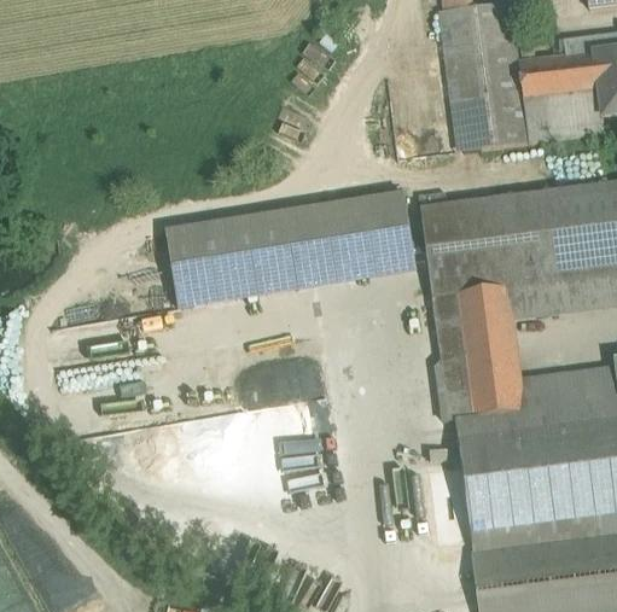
[(442,0),(443,10),(472,6),(471,0),(442,0)]
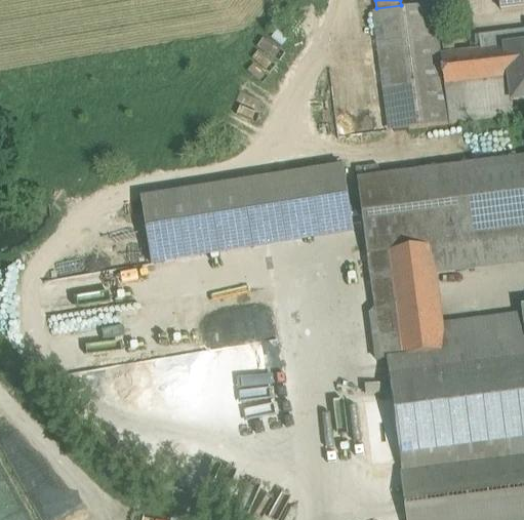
[(439,52),(433,1),(401,5),(376,8),(371,9),(387,128),(512,113),(511,98),(518,97),(515,79),(508,80),(504,44),(480,47),(439,52)]
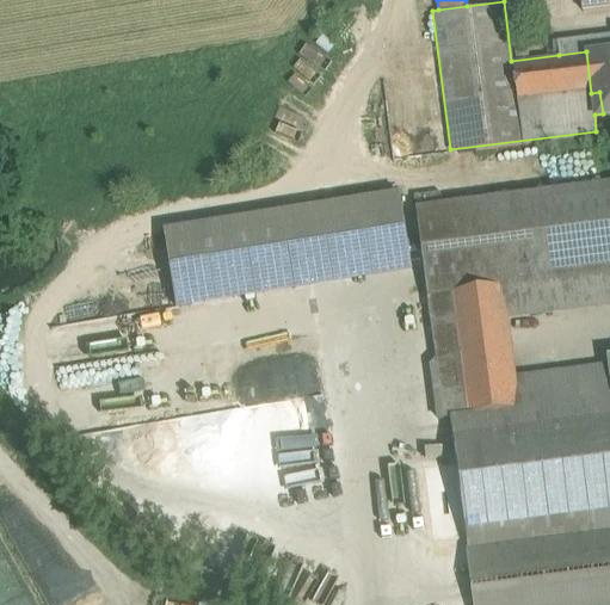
[(609,32),(556,39),(559,55),(586,51),(609,48),(609,32)]
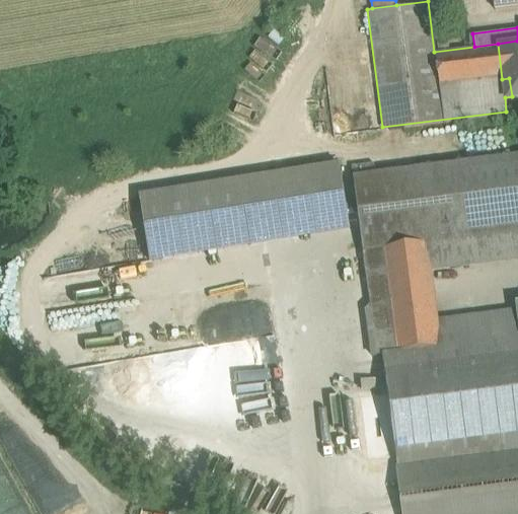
[(517,41),(498,44),(502,79),(509,78),(512,96),(517,95),(517,41)]
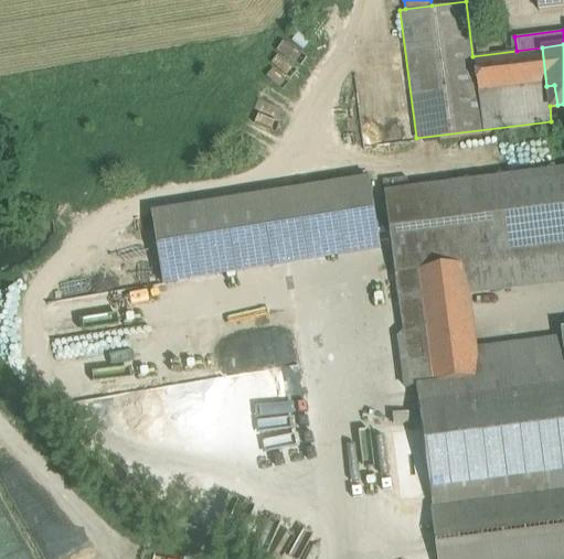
[(563,165),(407,186),(383,190),(394,270),(415,268),(464,261),(519,255),(557,249),(563,248),(563,165)]
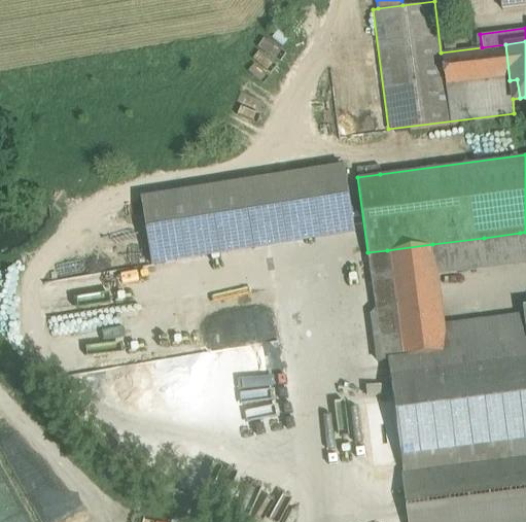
[(379,163),(356,166),(357,177),(380,174),(379,163)]
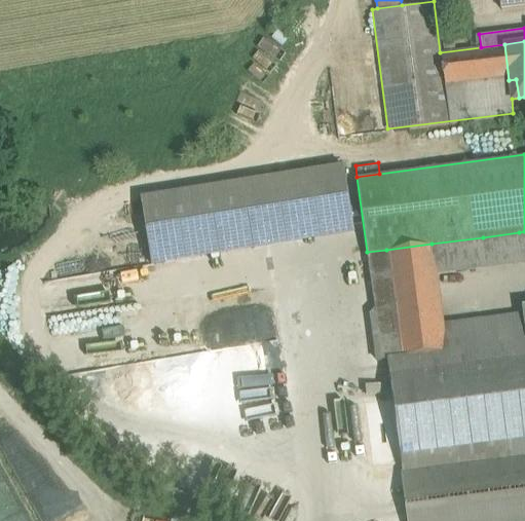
[(343,164),(140,197),(151,262),(254,246),(353,229),(343,164)]
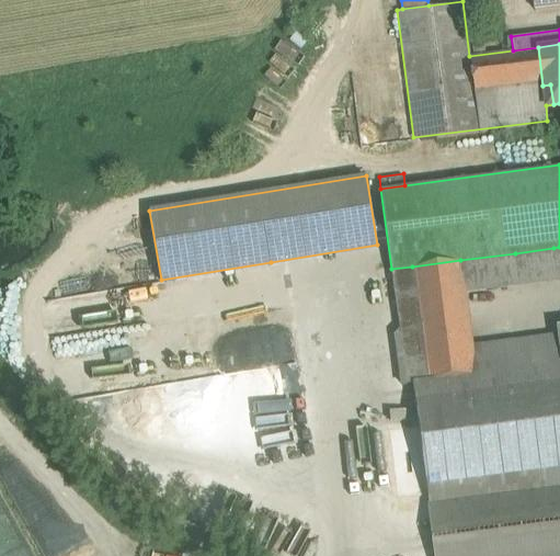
[(515,253),(460,260),(465,290),(520,283),(515,253)]
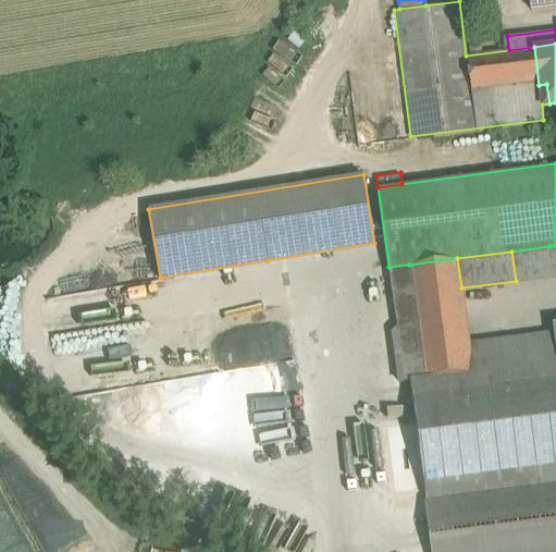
[(457,258),(409,265),(415,303),(462,297),(461,287),(457,258)]
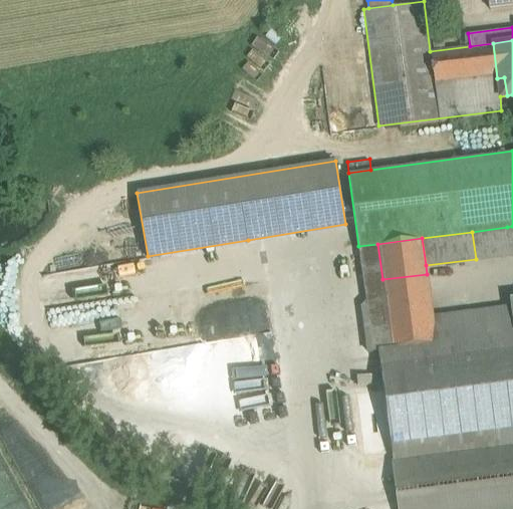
[(377,244),(358,246),(363,282),(382,279),(377,244)]
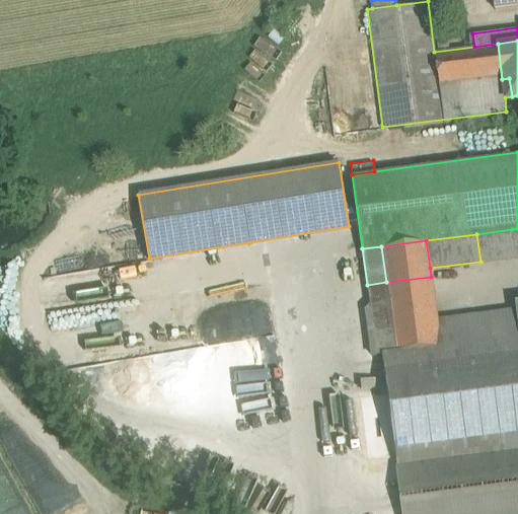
[(470,314),(436,318),(431,277),(386,282),(367,285),(369,303),(366,307),(372,354),(381,352),(393,443),(466,433),(517,426),(517,341),(498,344),(495,320),(471,323),(470,314)]
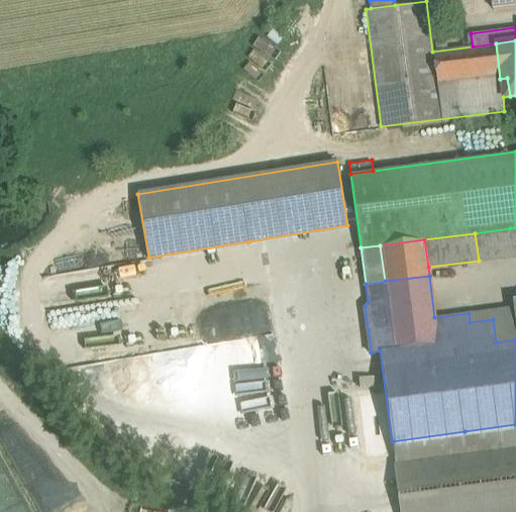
[(515,316),(493,319),(496,342),(515,339),(515,338),(515,333),(515,320),(515,316)]
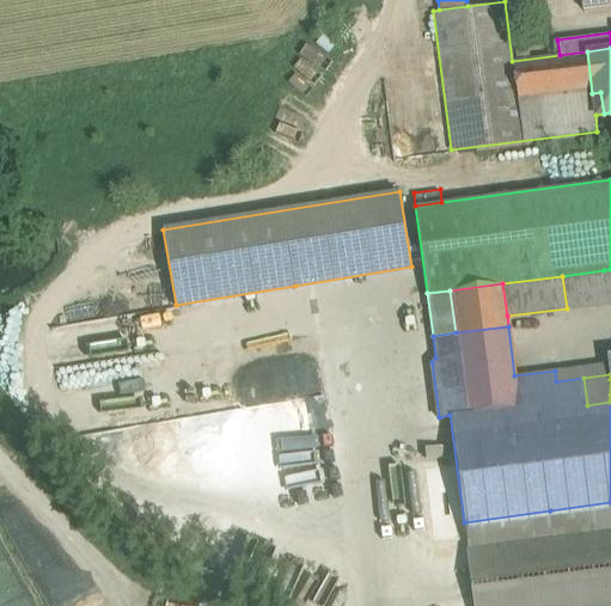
[(610,502),(550,510),(554,537),(610,528),(610,502)]
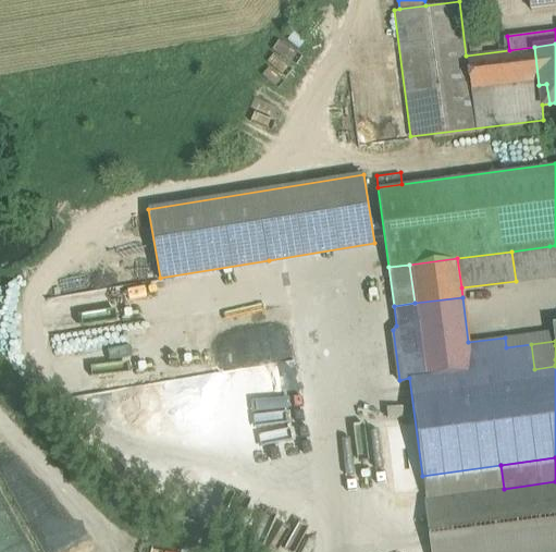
[(501,465),(422,476),(425,499),(504,489),(501,465)]
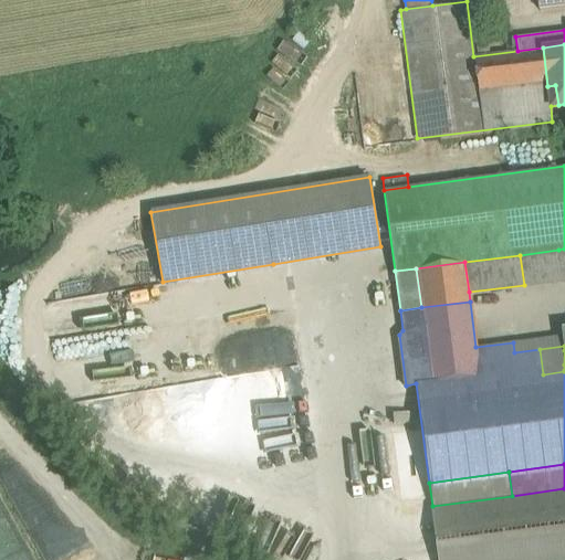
[(432,506),(439,559),(564,559),(564,488),(512,496),(432,506)]
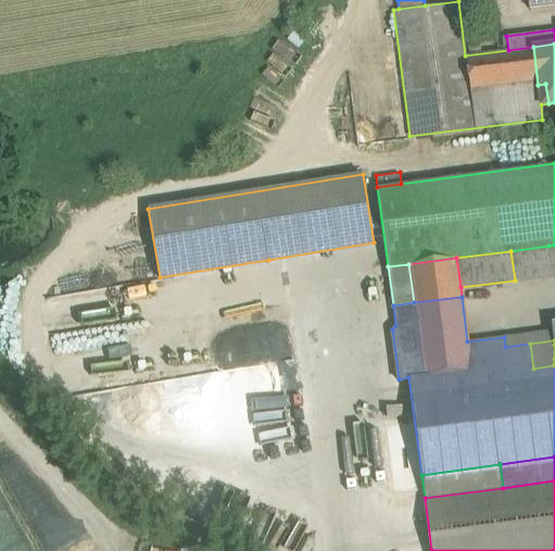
[(29,550),(0,495),(0,536),(4,534),(24,545),(5,543),(9,550),(29,550)]
